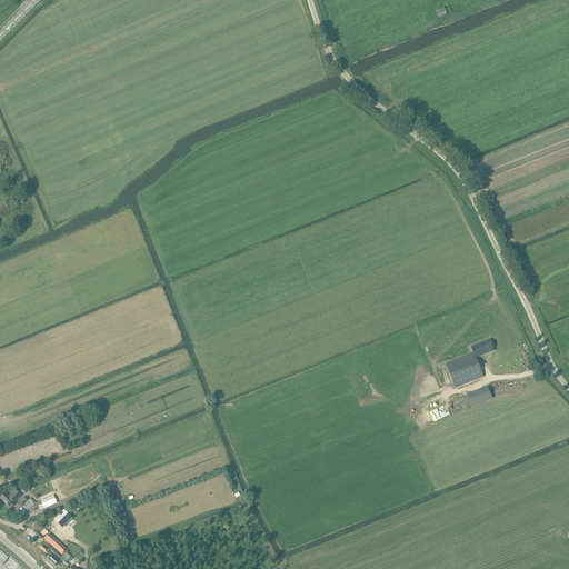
[(447,15),(445,7),(437,10),(440,18),(447,15)]
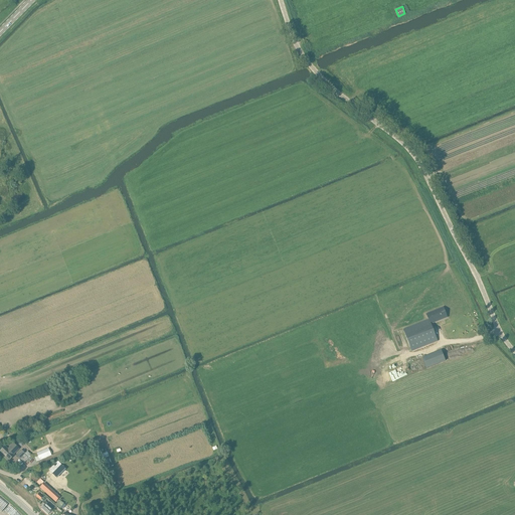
[(427,321),(428,321),(438,318),(439,321),(447,317),(443,309),(425,315),(427,321)]
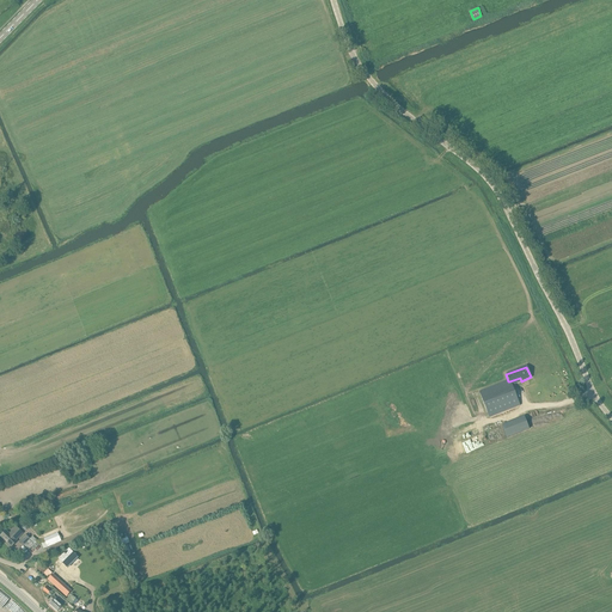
[(508,381),(481,392),(490,417),(519,405),(509,381),(508,381)]
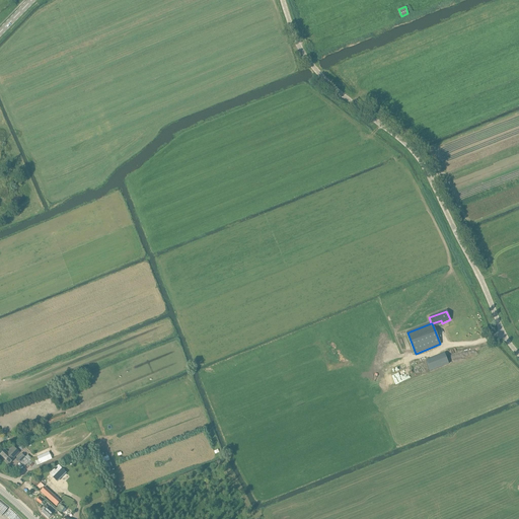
[(448,364),(444,354),(426,361),(430,371),(448,364)]
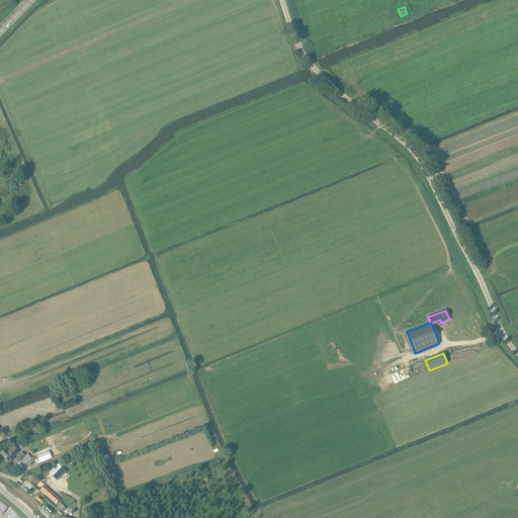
[(0,454),(9,462),(14,458),(13,457),(18,451),(13,446),(8,452),(5,449),(0,454)]
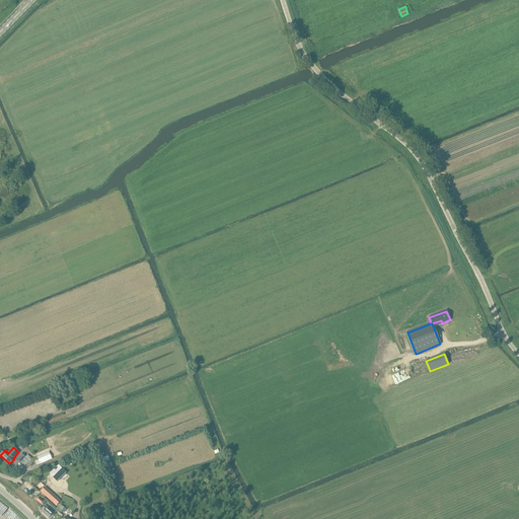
[(34,461),(36,465),(52,459),(49,452),(36,457),(39,459),(34,461)]
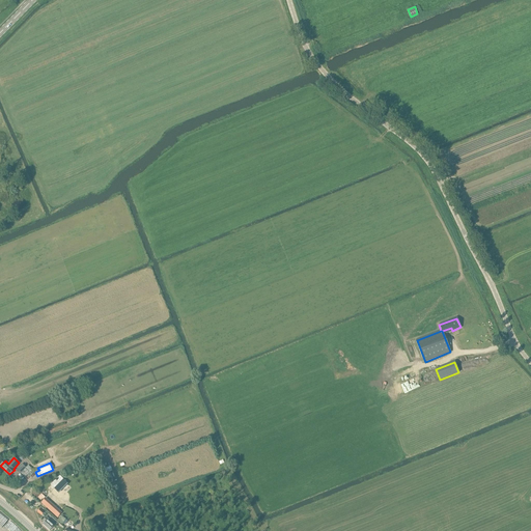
[(27,475),(30,478),(35,473),(32,470),(28,466),(26,468),(22,464),(17,470),(21,474),(21,473),(25,477),(27,475)]
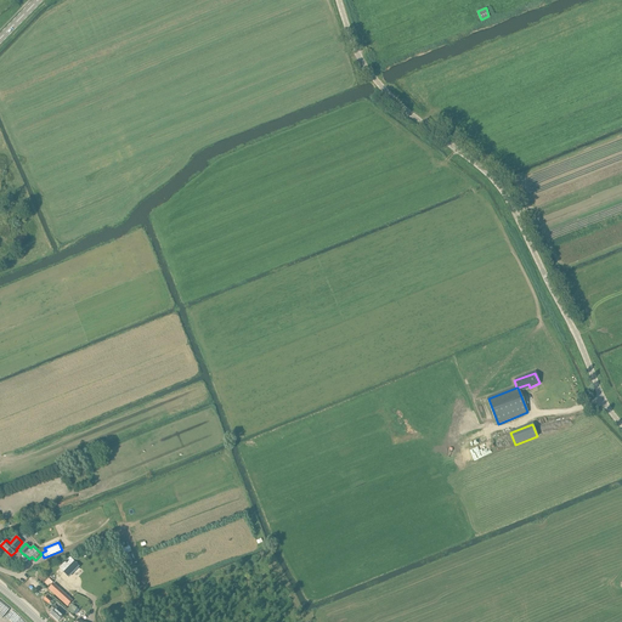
[(68,576),(78,566),(71,558),(60,569),(68,576)]
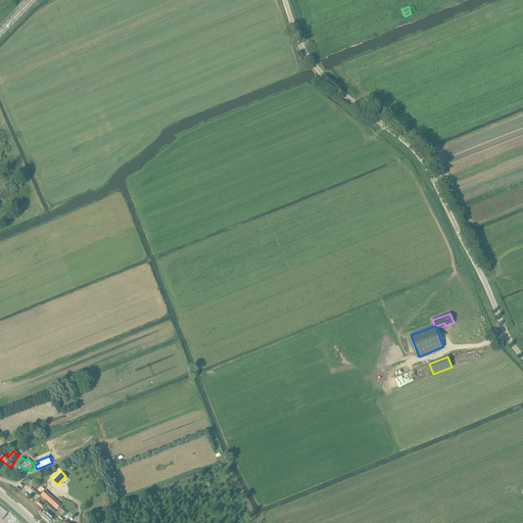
[(41,495),(56,510),(60,505),(45,490),(41,495)]
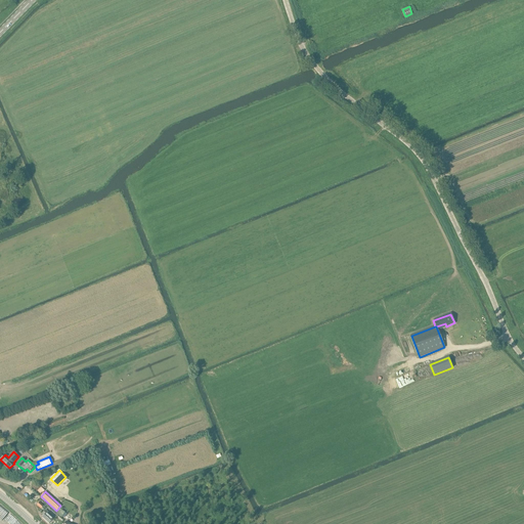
[(42,518),(49,523),(53,519),(47,514),(48,513),(46,510),(42,514),(44,516),(42,518)]
